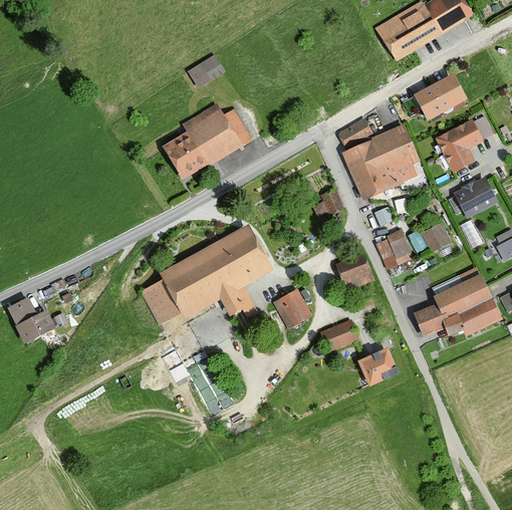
[(472,14),(463,0),(429,0),(425,3),(423,0),(418,0),(410,5),(416,14),(412,17),(428,42),(472,14)]
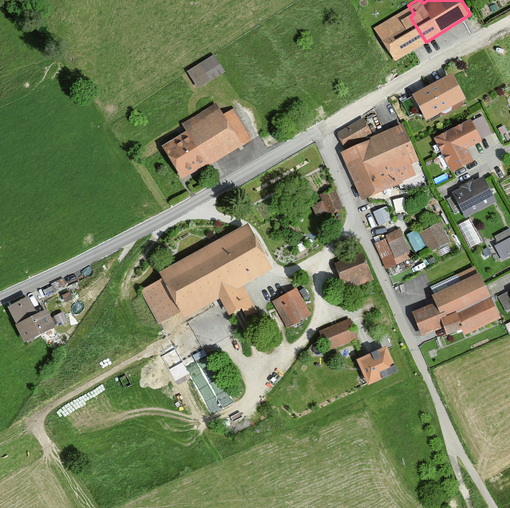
[(222,70),(211,54),(186,70),(197,87),(222,70)]
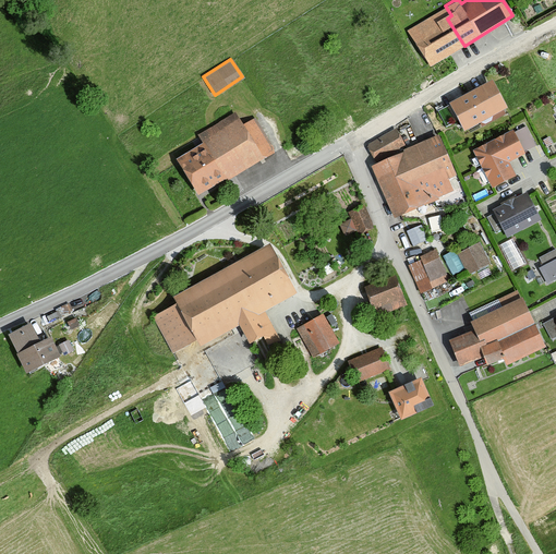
[(448,103),(463,131),(508,108),(493,80),(448,103)]
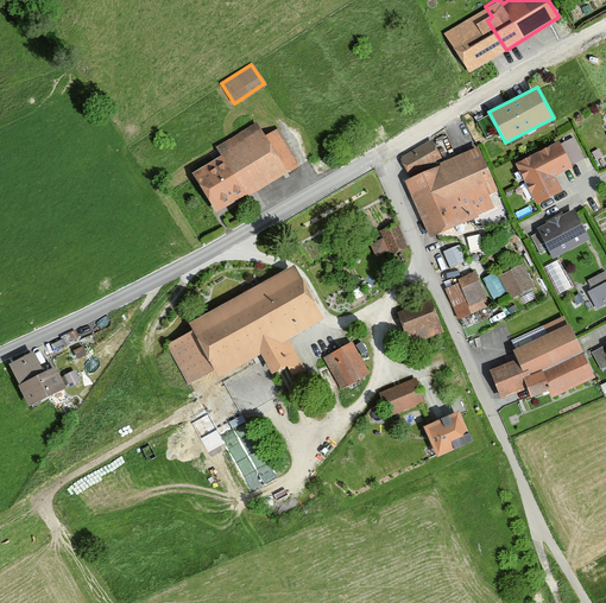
[(297,166),(275,127),(265,133),(258,121),(213,147),(218,157),(193,171),(216,213),(297,166)]
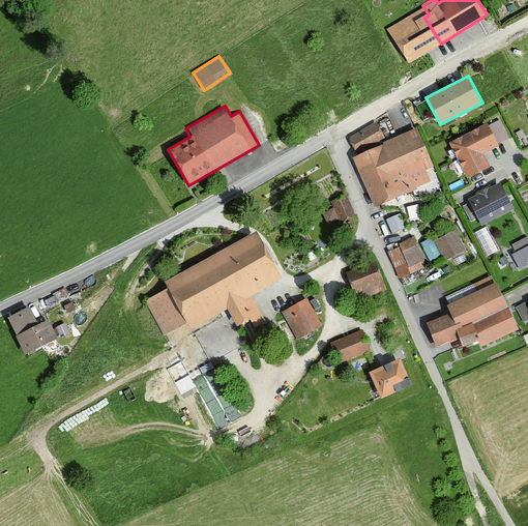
[(498,113),(489,117),(499,137),(508,133),(498,113)]
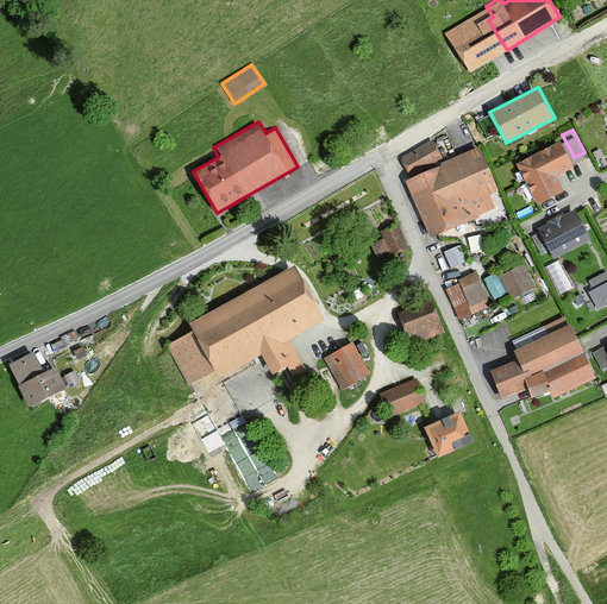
[(429,138),(398,156),(408,175),(439,157),(429,138)]
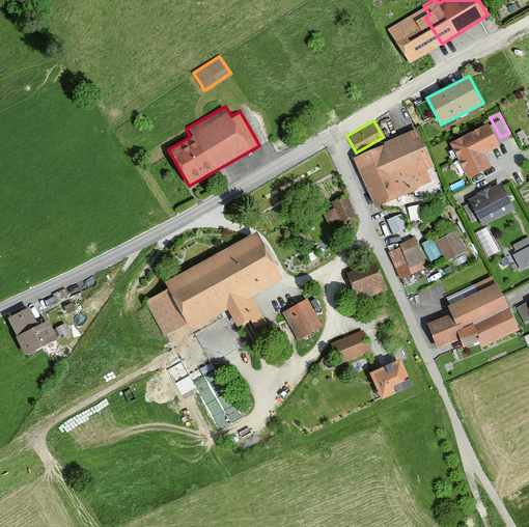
[(498,144),(485,121),(448,142),(467,176),(489,164),(482,153),(498,144)]
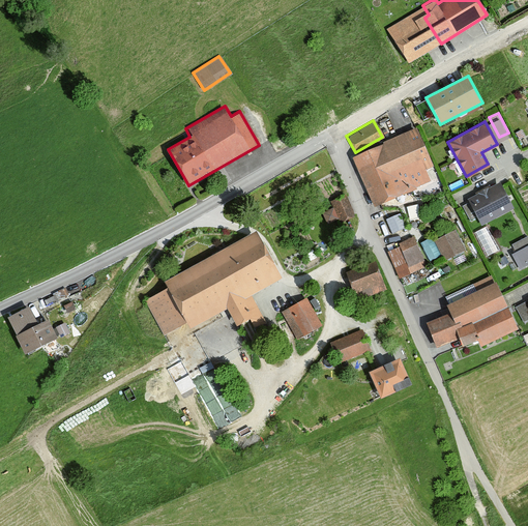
[(415,127),(352,155),(374,204),(430,179),(424,168),(433,165),(415,127)]
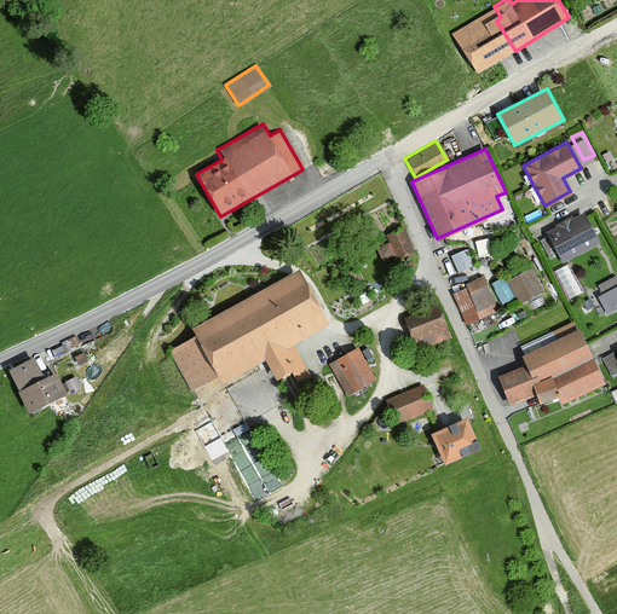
[(599,238),(582,212),(543,230),(563,261),(599,238)]
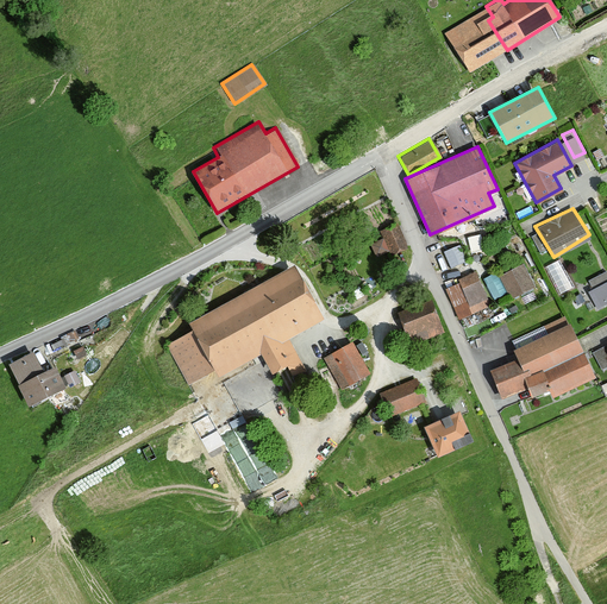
[(379,230),(390,253),(405,246),(394,224),(379,230)]
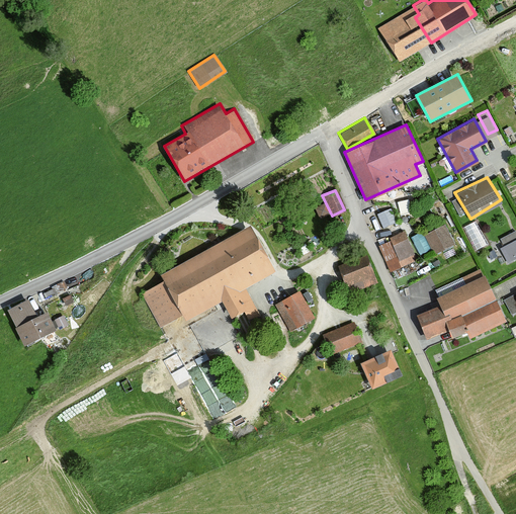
[(394,218),(388,203),(376,207),(381,223),(394,218)]
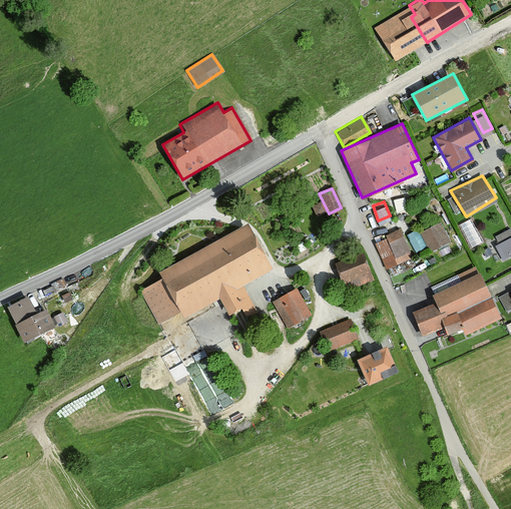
[(440,215),(419,224),(429,246),(450,236),(440,215)]
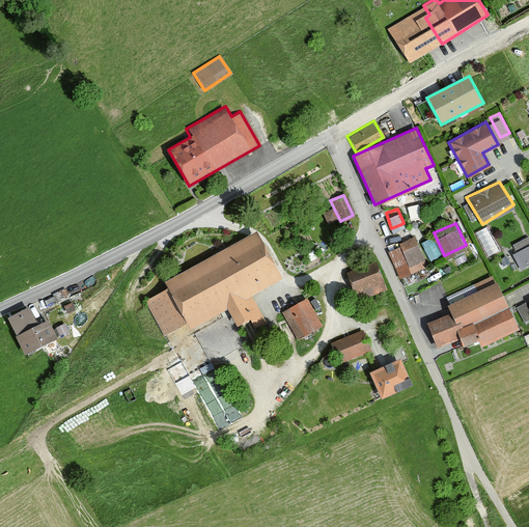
[(282,278),(257,231),(166,281),(169,286),(143,300),(162,335),(187,323),(191,329),(228,309),(239,328),(261,315),(250,295),(282,278)]
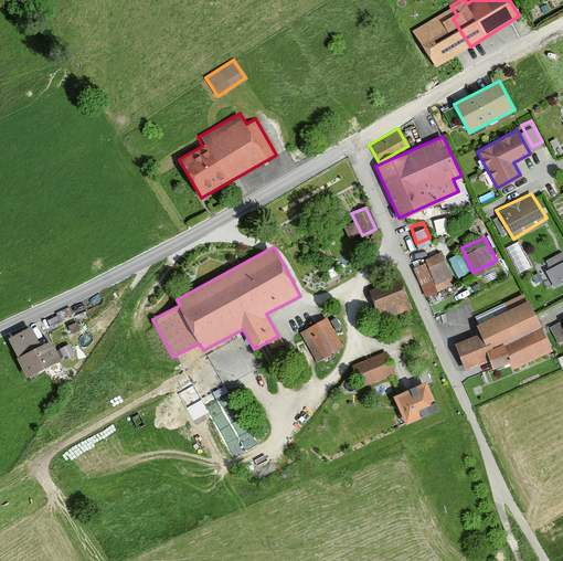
[(562,256),(560,250),(543,257),(548,266),(544,268),(552,285),(562,279),(562,256)]
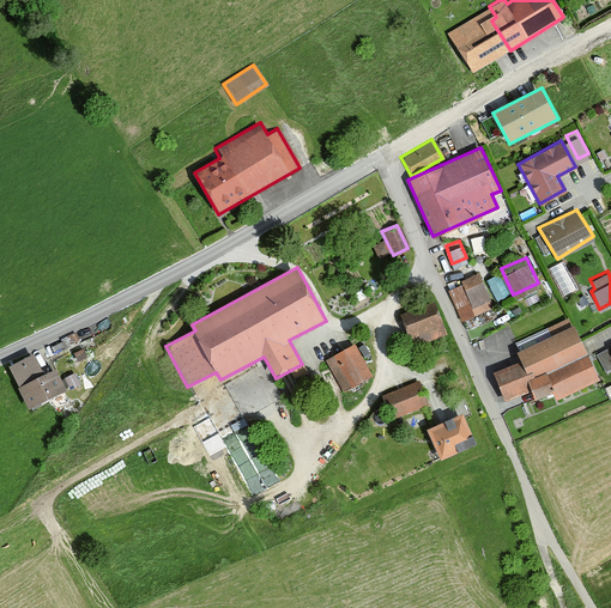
[(489,302),(477,272),(459,280),(472,309),(489,302)]
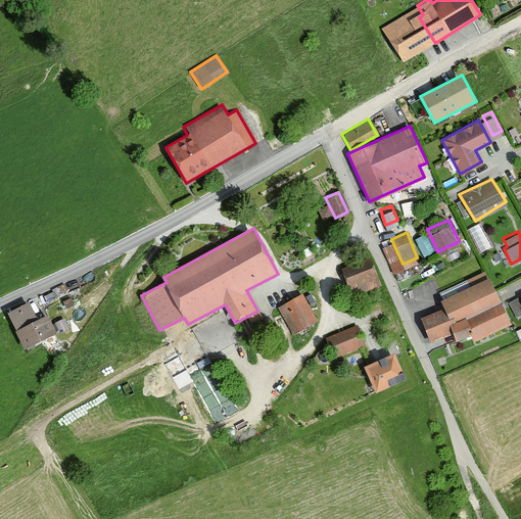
[(351,293),(377,284),(368,256),(341,266),(351,293)]
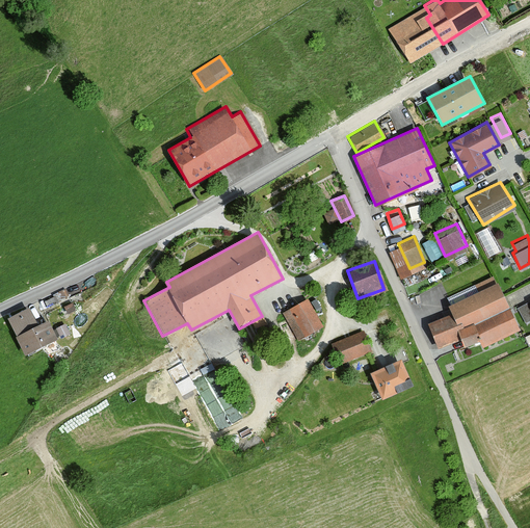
[(518,330),(492,273),(472,283),(476,292),(448,305),(452,313),(428,324),(439,347),(460,338),(465,346),(479,340),(482,346),(518,330)]
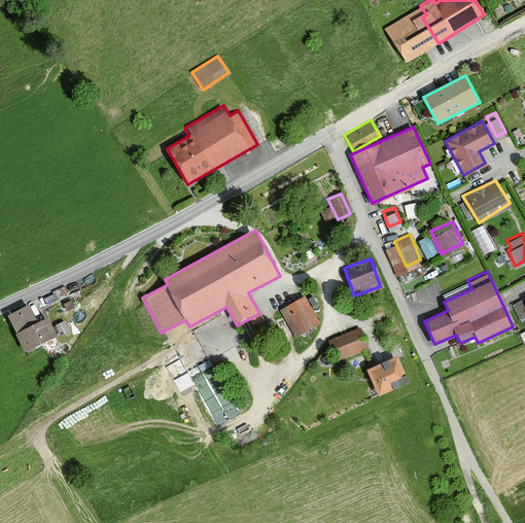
[(316,321),(304,298),(281,310),(293,333),(316,321)]
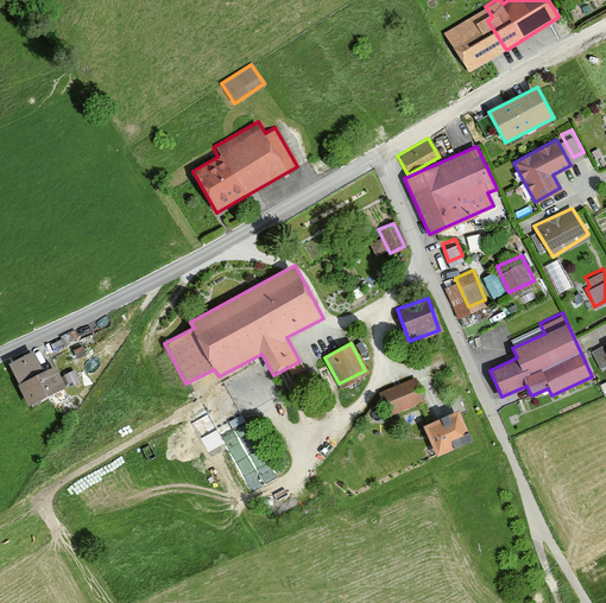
[(73,348),(76,356),(84,351),(81,344),(73,348)]
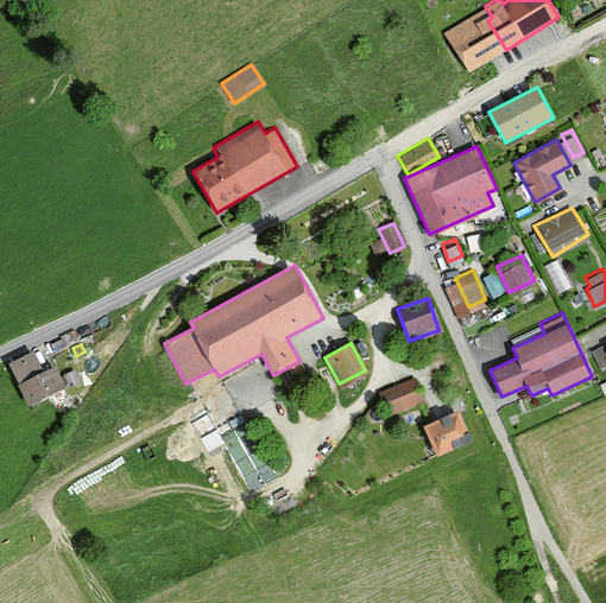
[(32,351),(8,363),(30,405),(65,387),(54,366),(43,372),(32,351)]
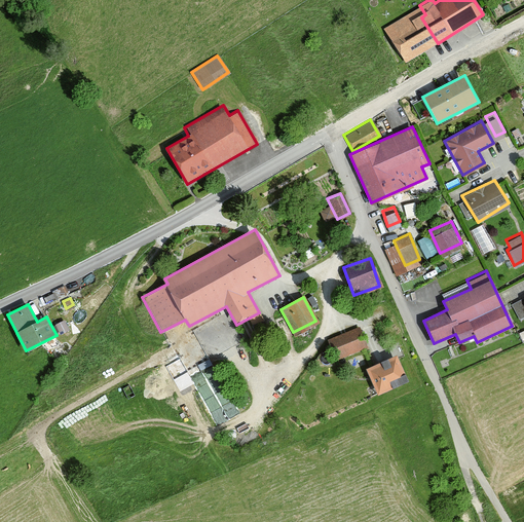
[(67,329),(62,319),(53,323),(59,333),(67,329)]
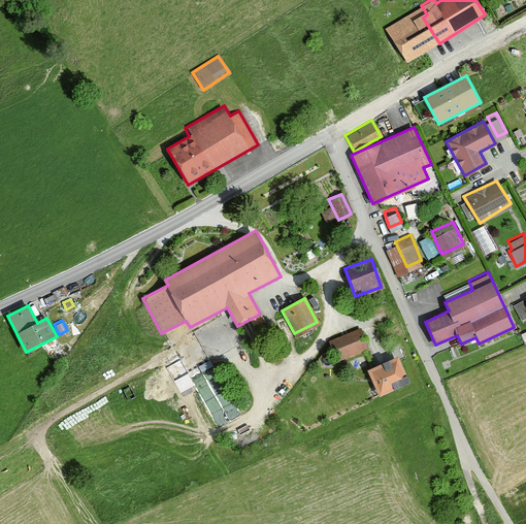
[(366,348),(357,326),(327,339),(335,360),(366,348)]
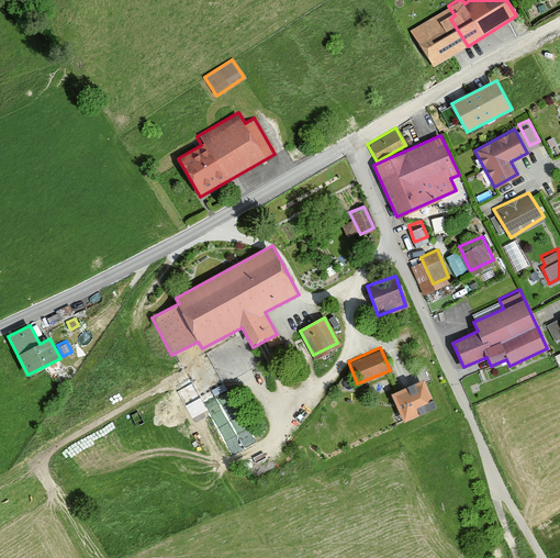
[(395,428),(435,414),(425,388),(387,402),(395,428)]
